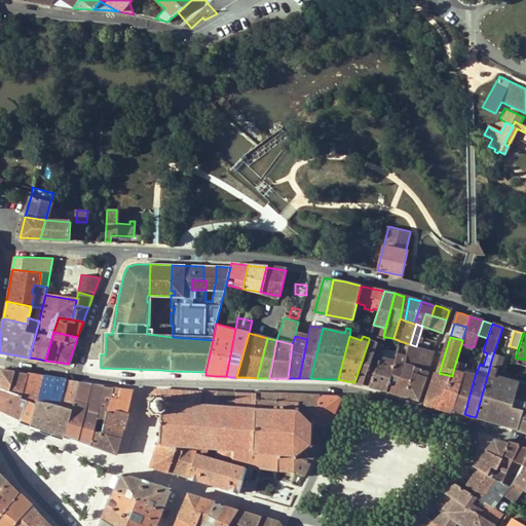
[(375,347),(376,343),(369,340),(354,382),(359,383),(363,383),(375,347)]
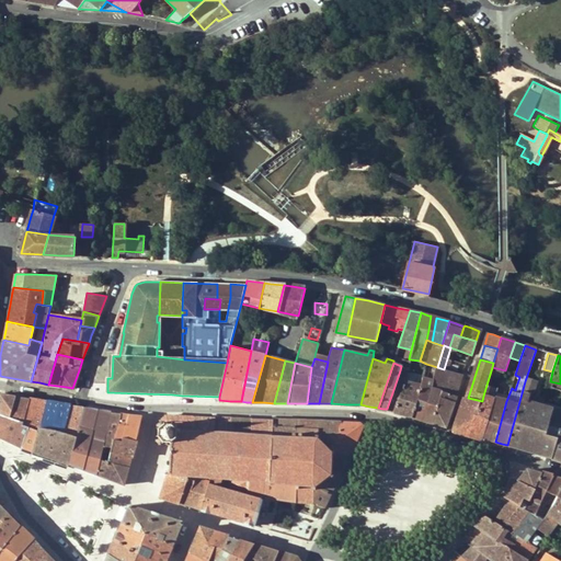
[(427,422),(433,423),(441,398),(455,402),(457,396),(443,391),(449,370),(444,369),(437,367),(434,380),(422,420),(427,422)]
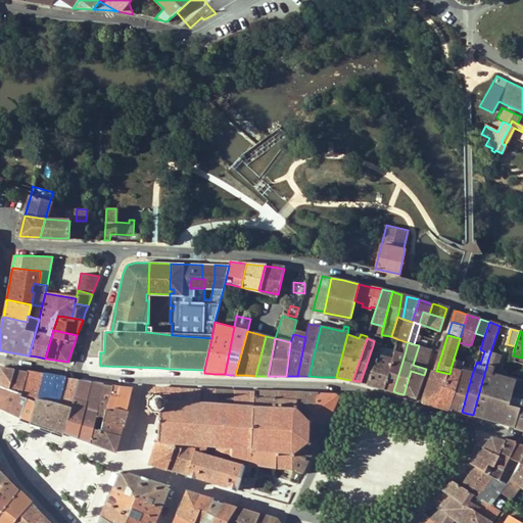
[(380,347),(373,345),(361,381),(364,382),(367,383),(378,354),(380,347)]
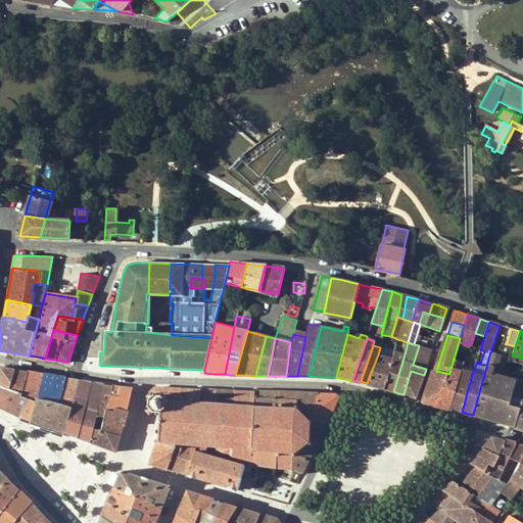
[(433,349),(419,345),(413,365),(426,369),(433,349)]
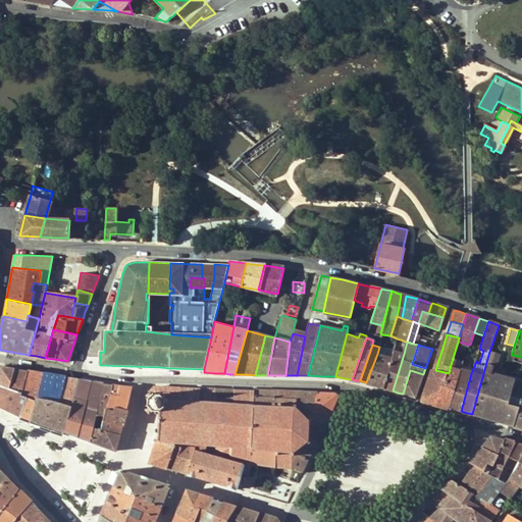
[(379,347),(377,354),(392,358),(394,352),(394,351),(379,347)]
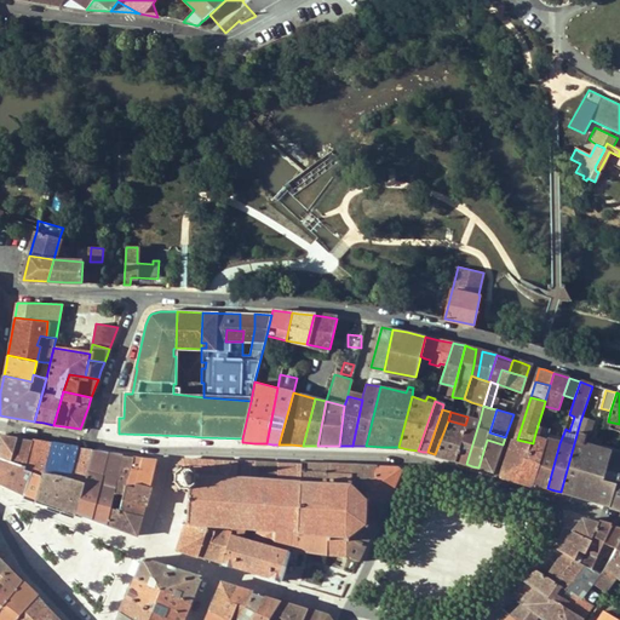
[(466,464),(480,420),(468,418),(465,425),(455,460),(461,463),(466,464)]
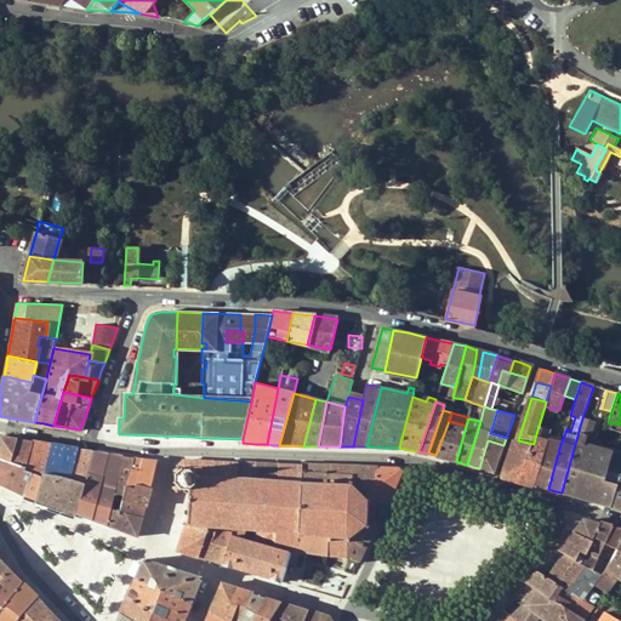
[(466,426),(449,421),(436,455),(448,459),(456,461),(466,426)]
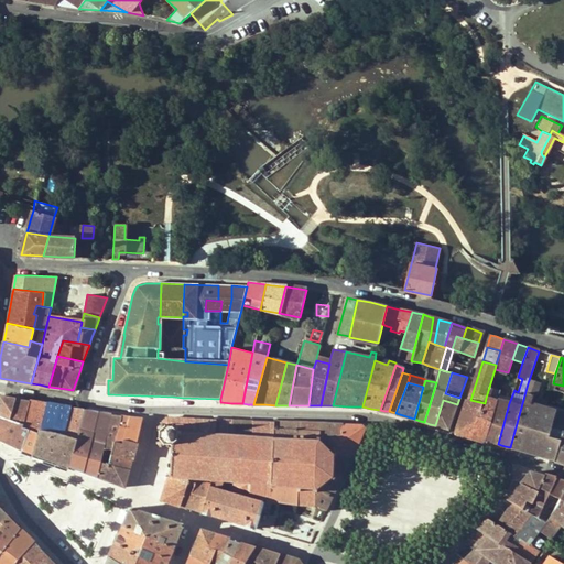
[(530,454),(554,461),(563,427),(563,412),(530,403),(533,394),(531,393),(533,384),(528,383),(510,447),(530,454)]
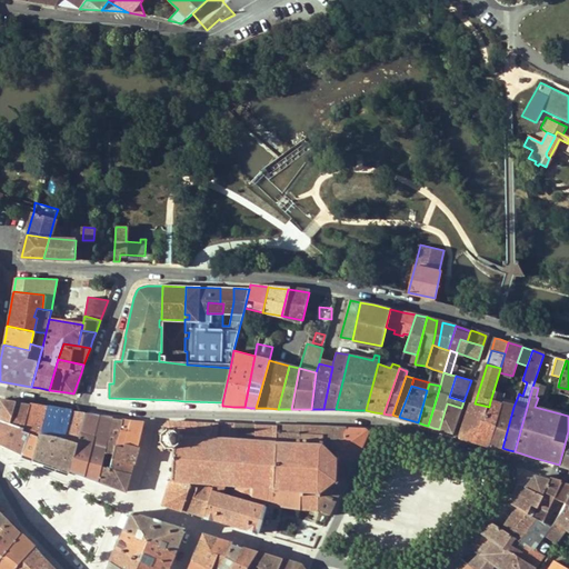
[(0,419),(23,427),(29,405),(0,399),(0,419)]
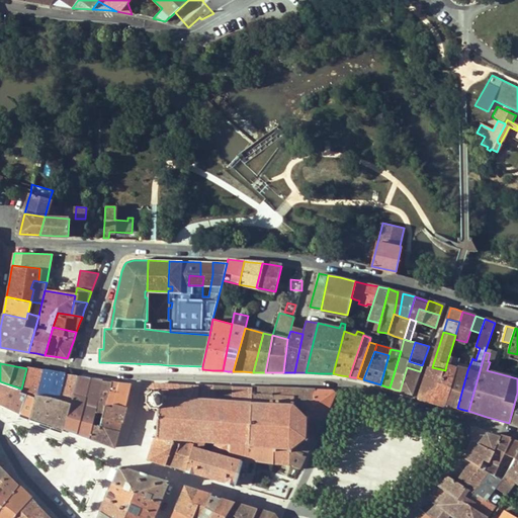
[(445,403),(457,367),(446,365),(445,370),(432,367),(422,398),(434,401),(445,403)]
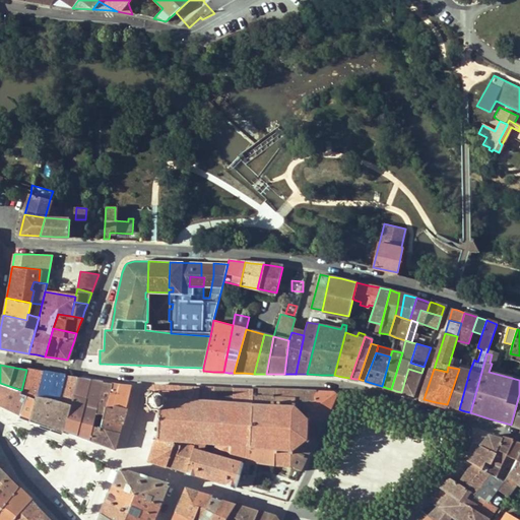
[(421,373),(408,369),(401,392),(407,394),(413,396),(421,373)]
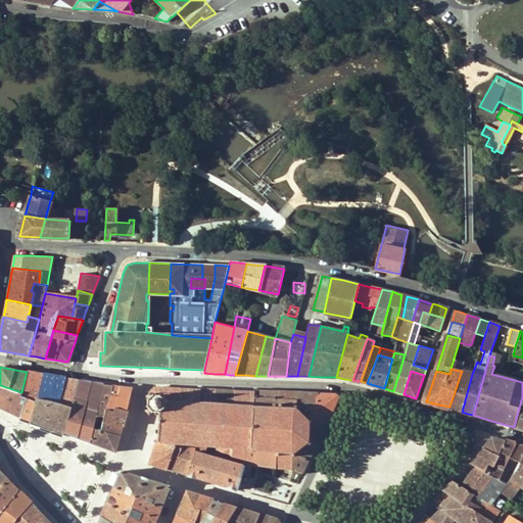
[(456,411),(462,412),(472,374),(462,371),(449,407),(449,409),(456,411)]
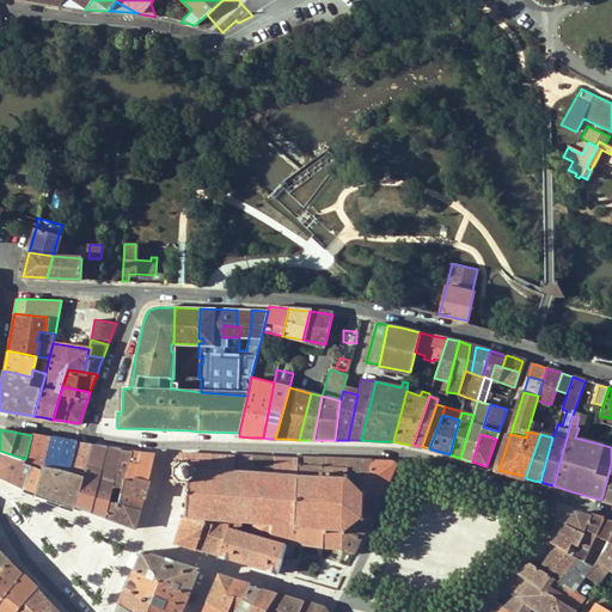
[(31,435),(25,459),(25,463),(30,465),(23,489),(29,491),(35,493),(42,466),(43,466),(49,438),(41,436),(31,435)]
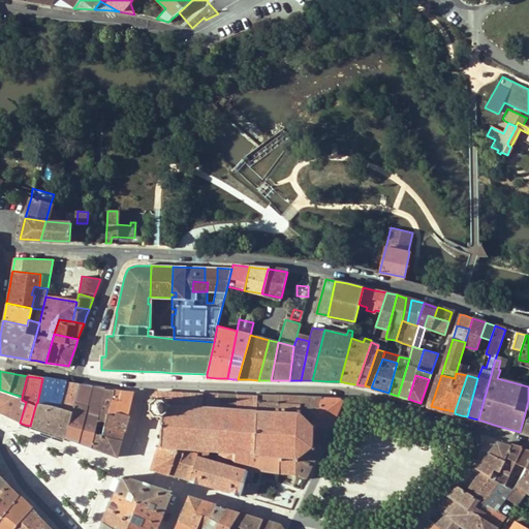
[(65,438),(72,411),(61,408),(66,383),(62,382),(55,381),(42,378),(37,403),(36,403),(30,426),(45,432),(65,438)]
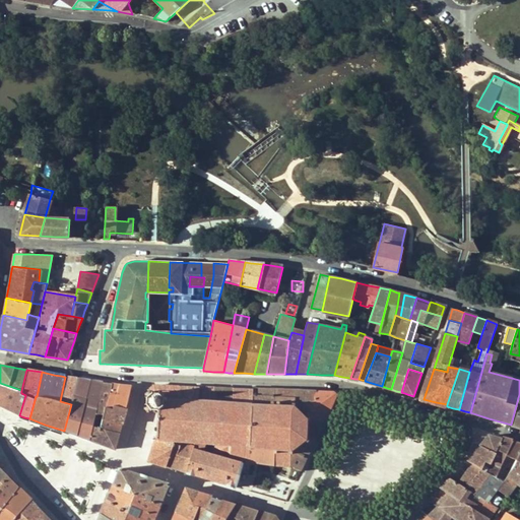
[(71,404),(77,379),(65,377),(60,401),(71,404)]
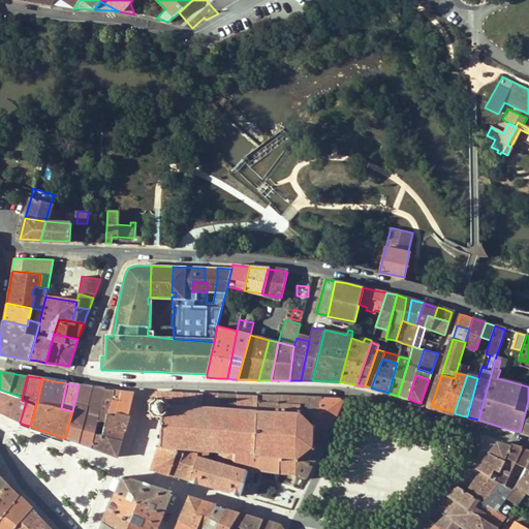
[(94,387),(79,385),(72,411),(65,438),(78,442),(91,447),(94,433),(95,430),(96,426),(97,421),(103,390),(94,387)]
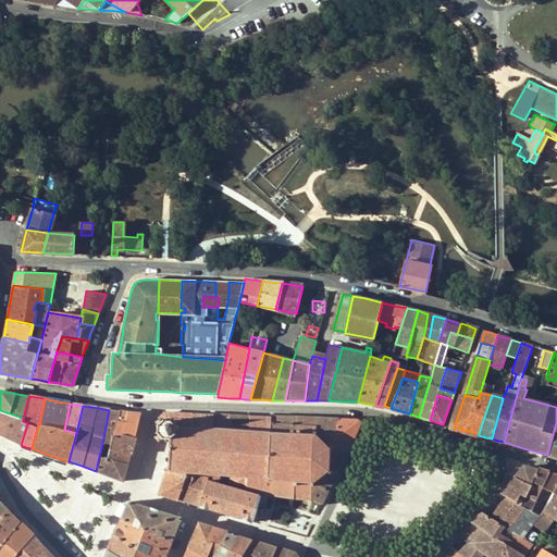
[(27,423),(23,421),(23,418),(0,410),(0,435),(7,438),(14,442),(21,445),(27,423)]
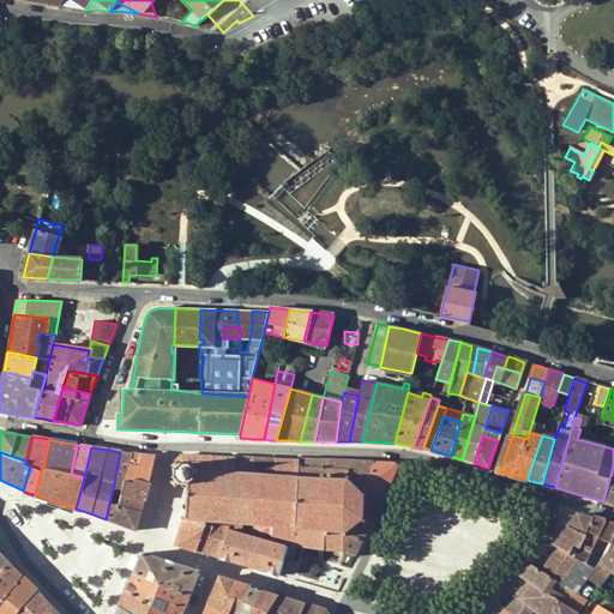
[(120,452),(113,488),(121,491),(122,487),(131,453),(125,452),(120,452)]
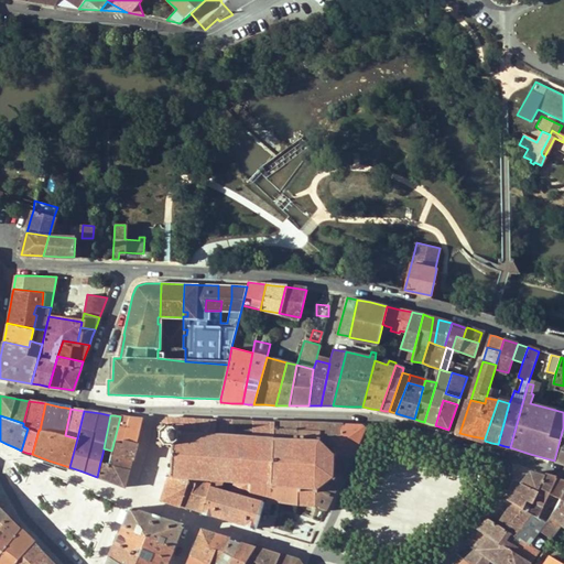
[(120,416),(112,447),(120,449),(122,440),(137,443),(142,419),(120,416)]
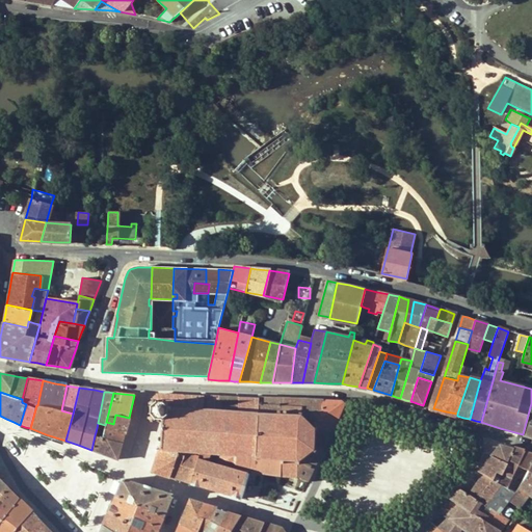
[(298,459),(299,459),(310,451),(311,431),(311,427),(308,426),(308,425),(299,416),(298,416),(276,415),(257,414),(257,397),(239,397),(238,413),(221,411),(221,406),(219,406),(220,396),(205,395),(205,396),(184,395),(183,405),(173,405),(157,404),(158,393),(151,400),(151,402),(149,403),(148,419),(150,419),(150,422),(161,422),(160,426),(162,426),(161,431),(160,431),(160,435),(161,435),(161,436),(164,436),(164,441),(162,441),(162,446),(160,446),(160,447),(160,449),(178,450),(200,451),(276,457),(273,473),(281,475),(281,473),(295,475),(298,477),(302,467),(298,459)]
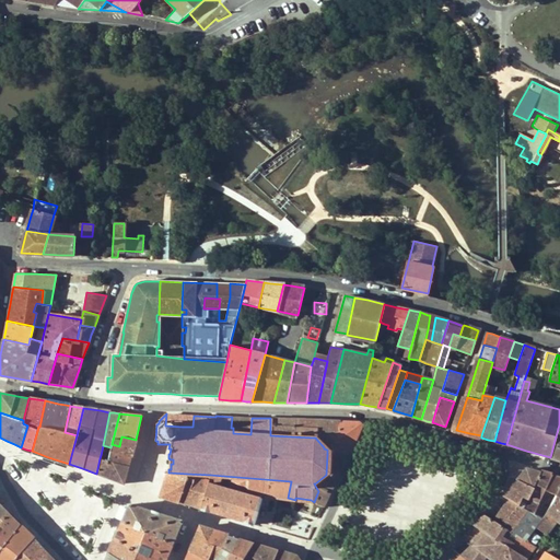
[(165,426),(182,427),(182,415),(174,415),(166,413),(165,426)]
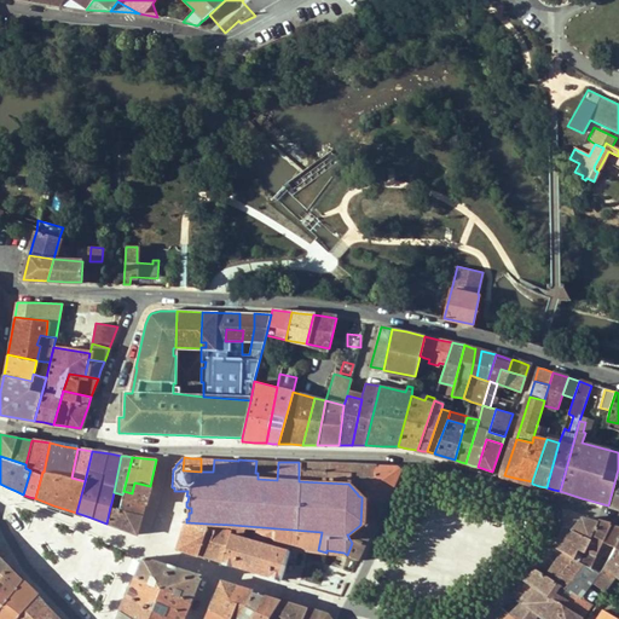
[(201,458),(201,472),(213,472),(214,460),(208,460),(201,458)]
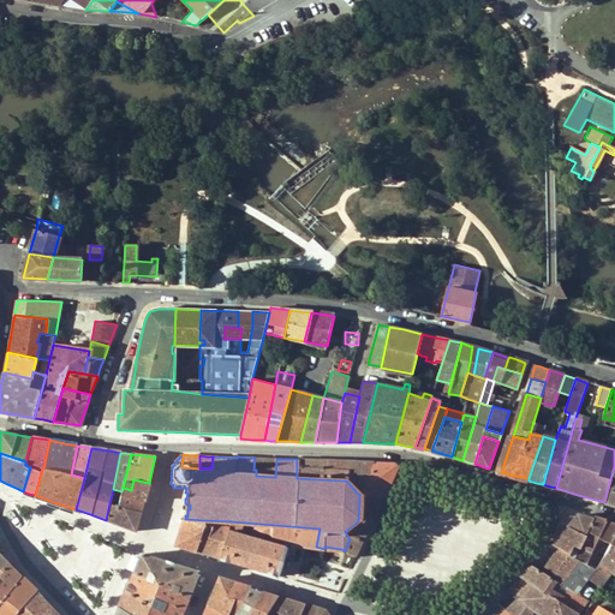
[(256,476),(275,477),(276,459),(255,458),(254,470),(256,470),(256,476)]
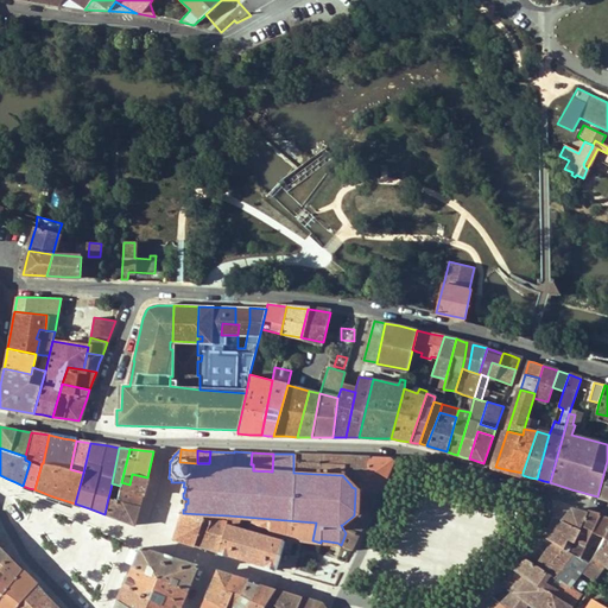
[(293,473),(316,474),(317,455),(308,455),(293,454),(293,473)]
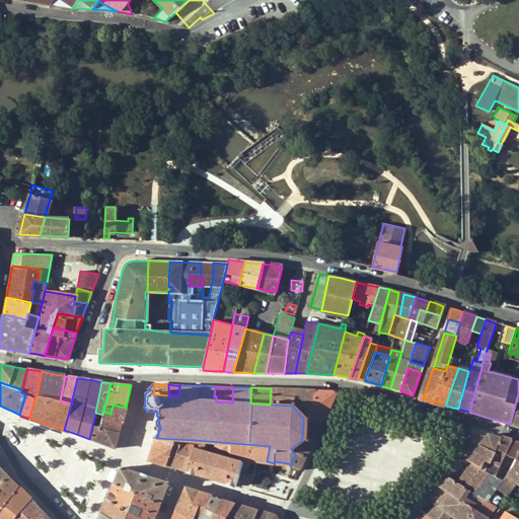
[(270,404),(291,405),(291,401),(293,401),(294,390),(271,388),(270,404)]
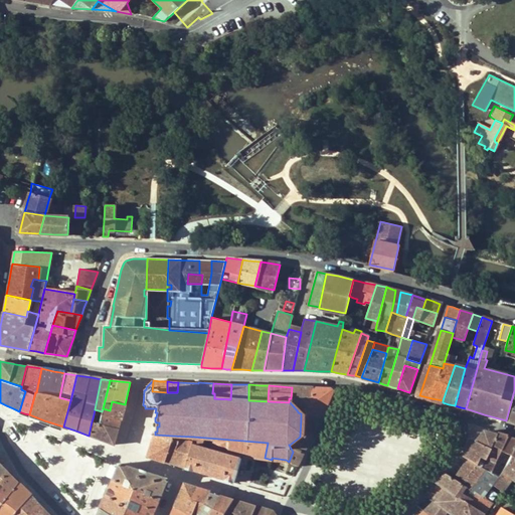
[(290,402),(298,411),(301,387),(292,387),(291,398),(289,398),(289,402),(290,402)]
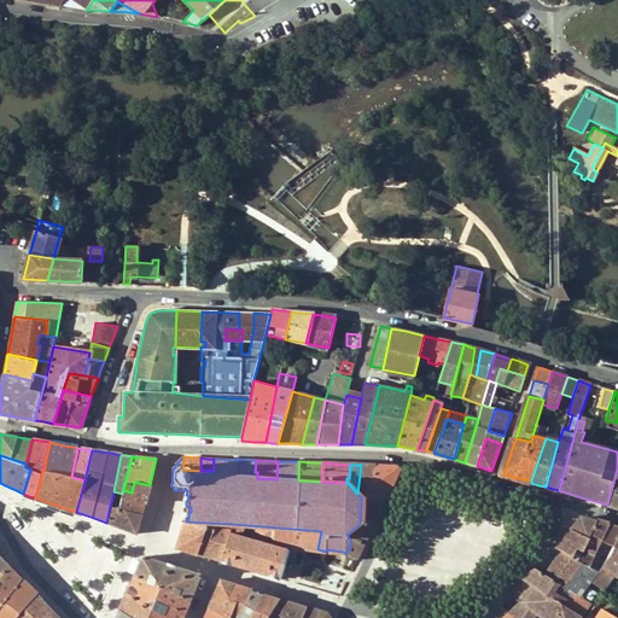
[(361,496),(361,501),(369,496),(374,466),(368,465),(361,465),(357,494),(357,495),(361,496)]
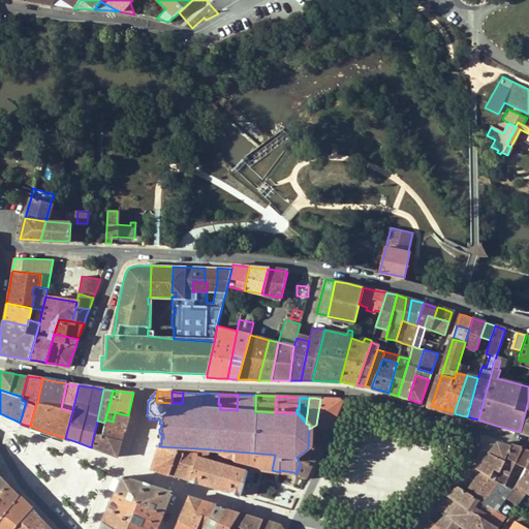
[(320,399),(316,425),(329,431),(333,422),(341,404),(337,399),(320,399)]
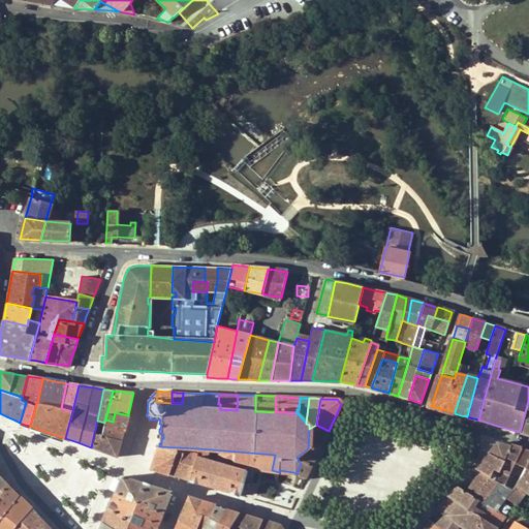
[(528,434),(528,401),(520,432),(528,434)]
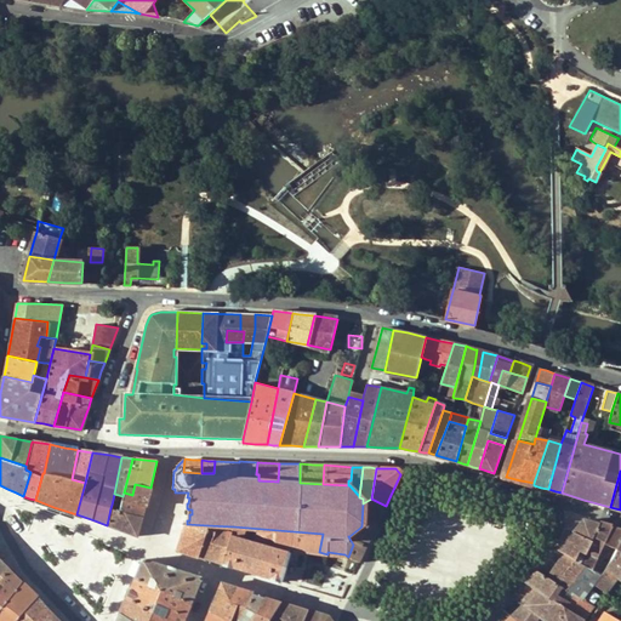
[(135,484),(132,495),(124,493),(123,496),(121,501),(146,507),(151,488),(135,484)]
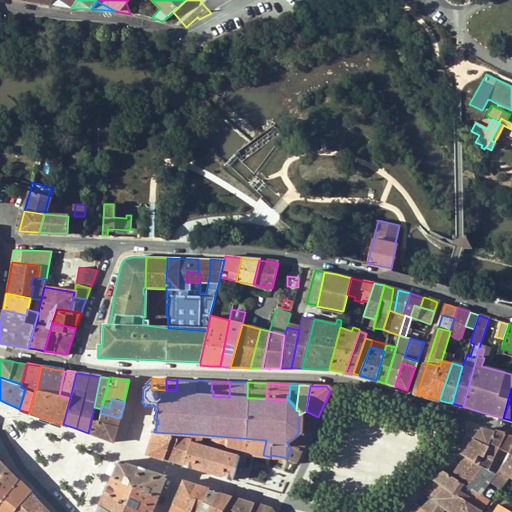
[(309,436),(318,417),(306,411),(299,415),(298,434),(308,439),(309,436)]
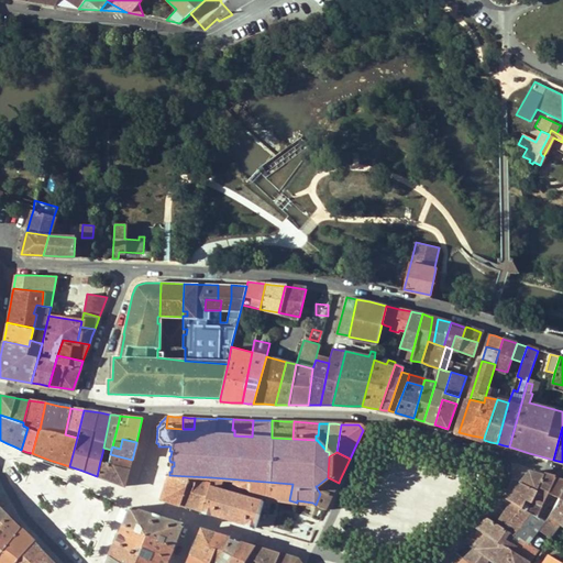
[(110,455),(109,460),(108,463),(130,467),(132,460),(110,454),(110,455)]
